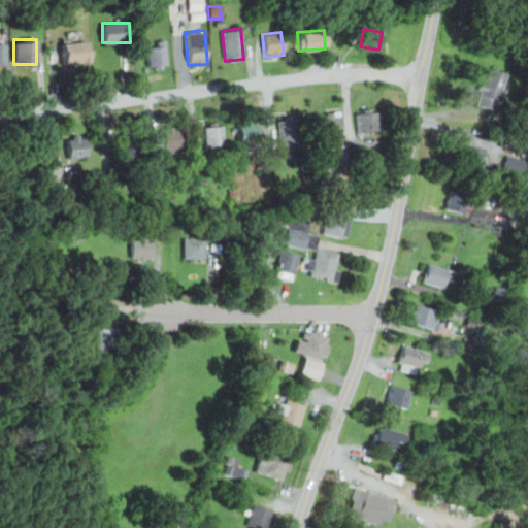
[(62,63),(89,63),(89,41),(62,41),(62,63)]
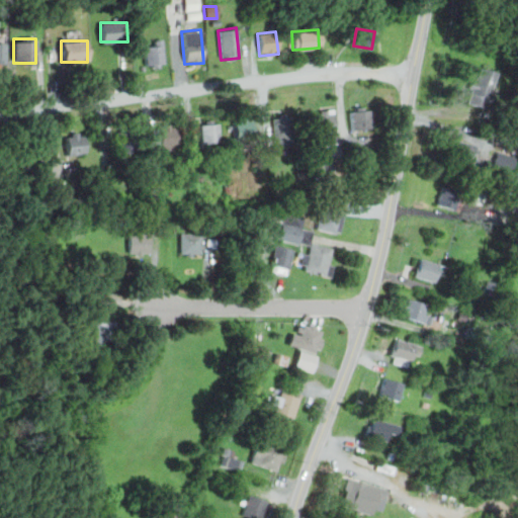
[(144,40),(144,67),(163,67),(163,40),(144,40)]
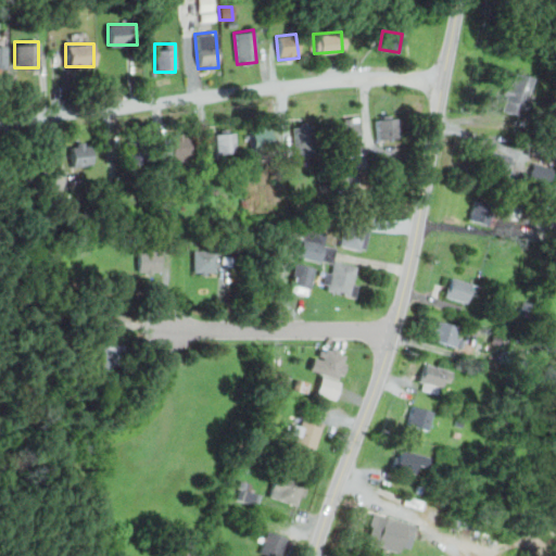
[(498,109),(521,116),(533,77),(510,71),(498,109)]
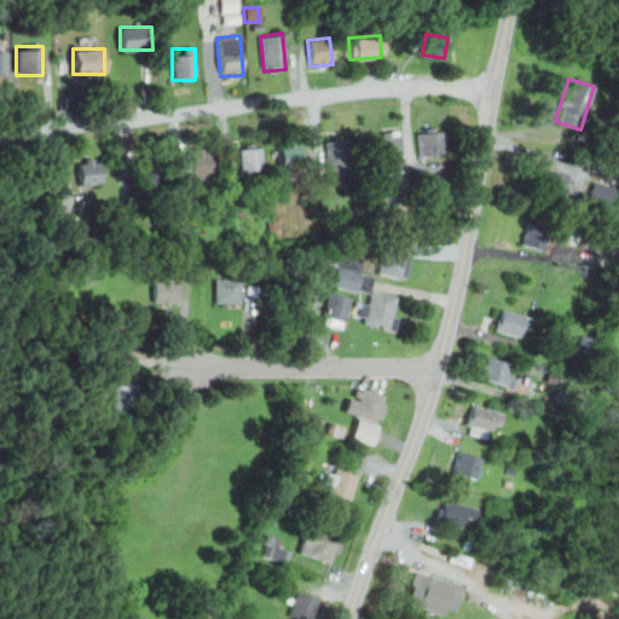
[(401,171),(397,127),(374,129),(379,173),(401,171)]
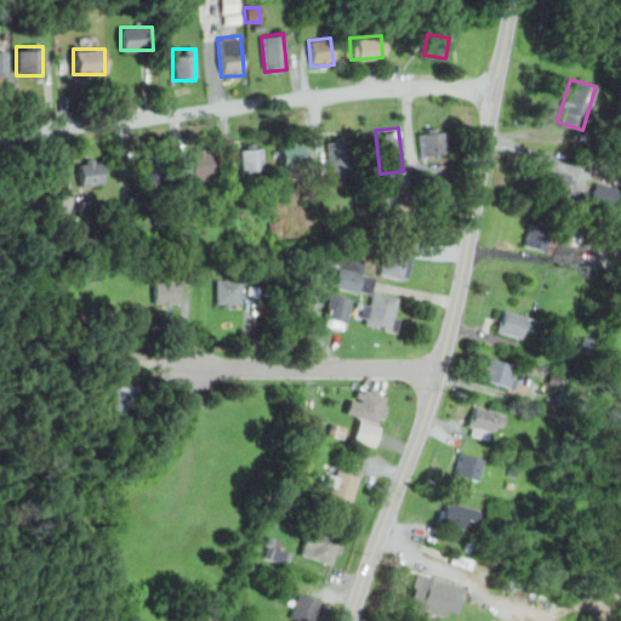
[(442,131),(444,152),(420,154),(417,134),(442,131)]
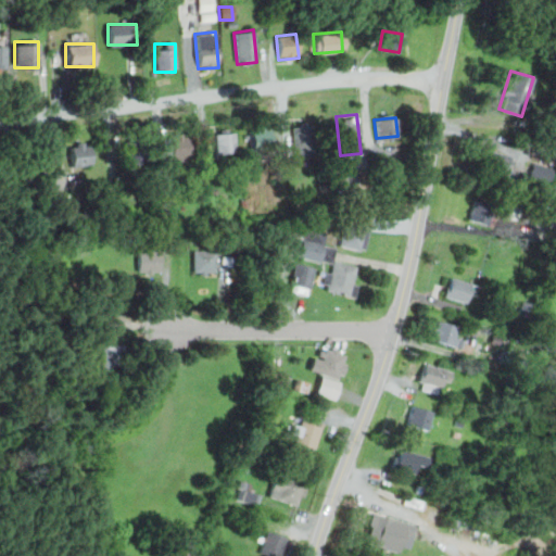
[(293,125),(295,158),(312,156),(311,124),(293,125)]
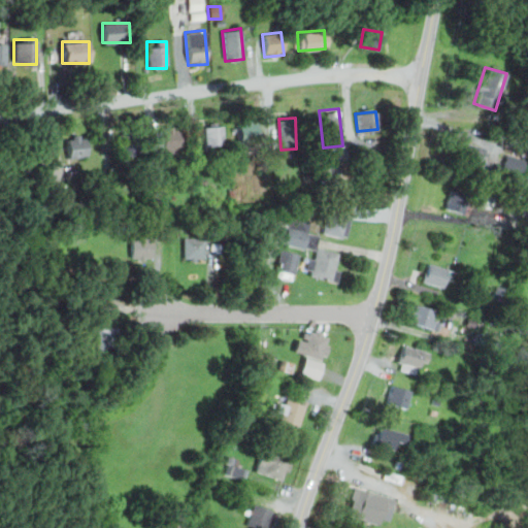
[(205,122),(205,145),(224,145),(224,122),(205,122)]
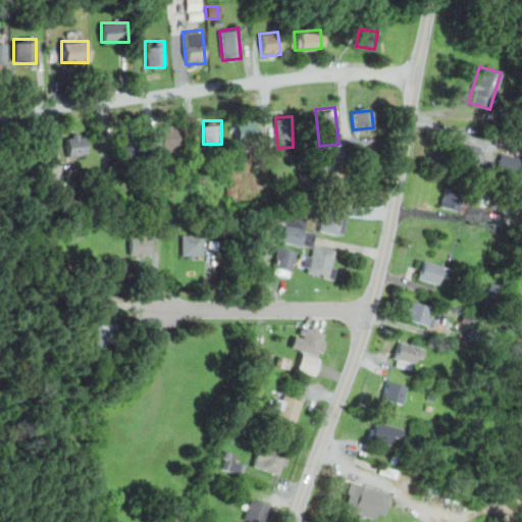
[(255,120),(236,120),(236,142),(255,142),(255,120)]
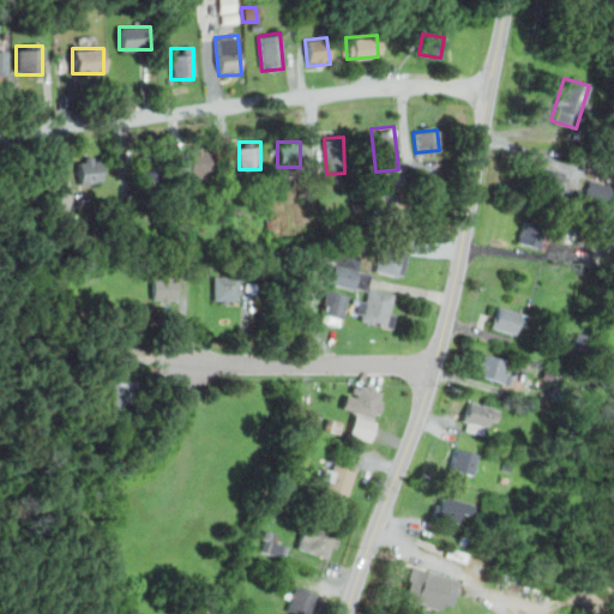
[(210,151),(178,151),(178,180),(210,180),(210,151)]
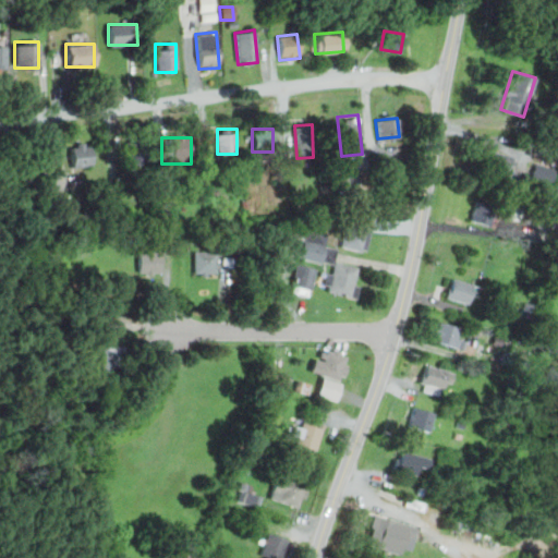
[(125,161),(148,161),(148,141),(125,141),(125,161)]
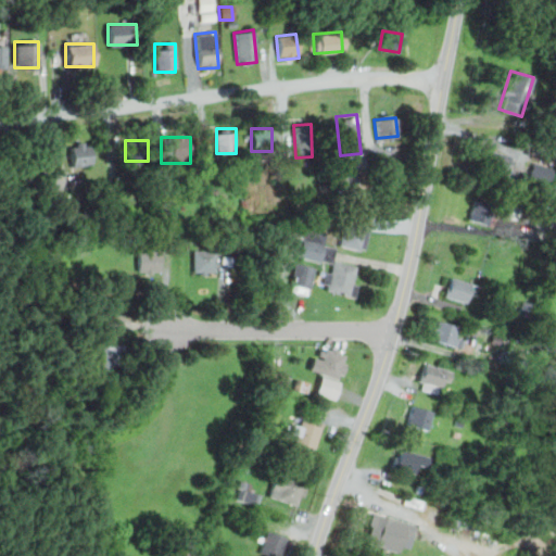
[(71,166),(91,166),(91,141),(71,141),(71,166)]
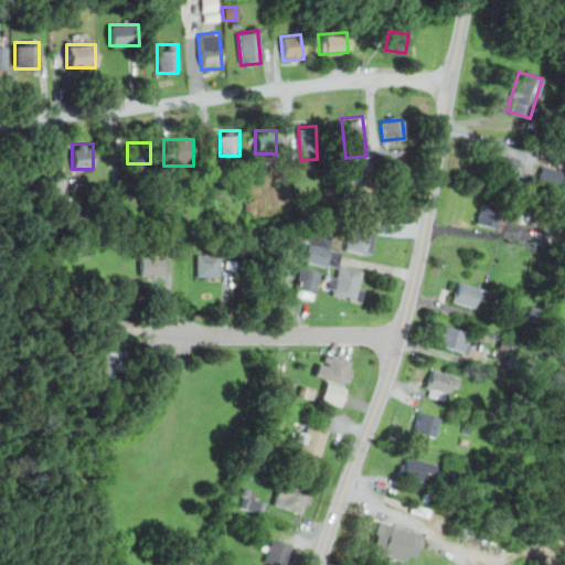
[(491,176),(512,181),(518,158),(497,152),(491,176)]
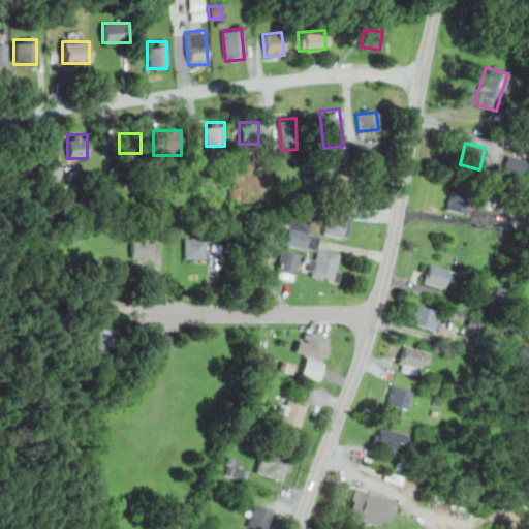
[(523,175),(526,160),(506,155),(503,169),(523,175)]
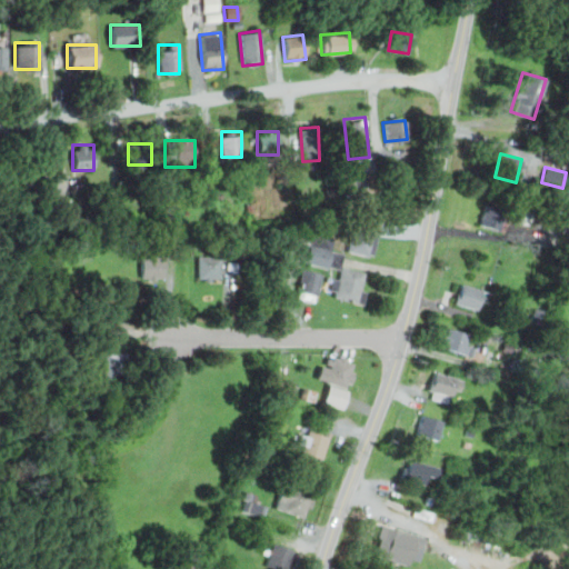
[(479,226),(498,229),(502,209),(482,205),(479,226)]
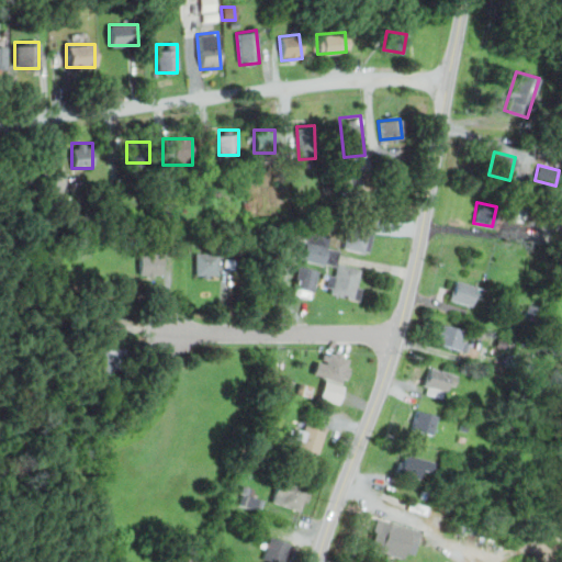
[(344,248),(351,217),(372,223),(369,233),(373,234),(369,251),(364,250),(363,254),(344,248)]
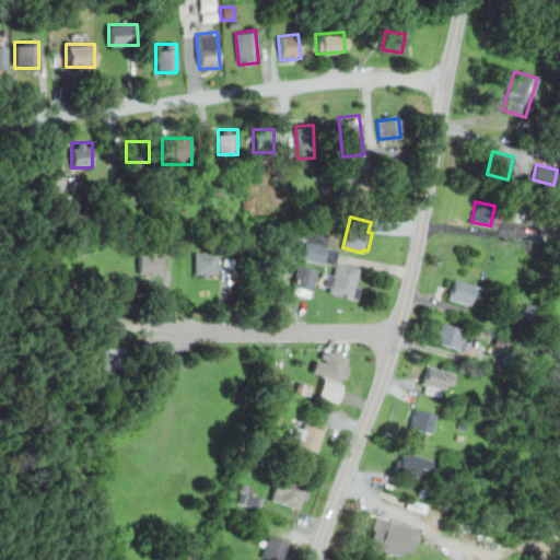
[(291,255),(298,226),(328,235),(325,247),(338,251),(334,265),(322,261),(321,264),(300,259),(301,257),(291,255)]
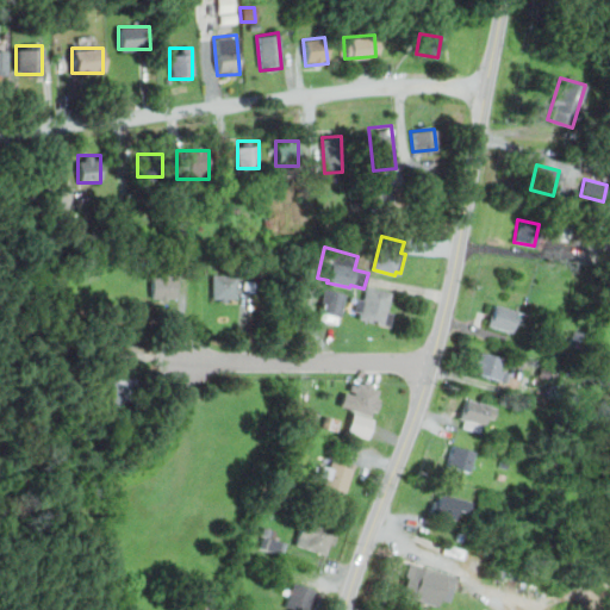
[(175,298),(151,297),(153,275),(169,275),(169,273),(175,273),(175,298)]
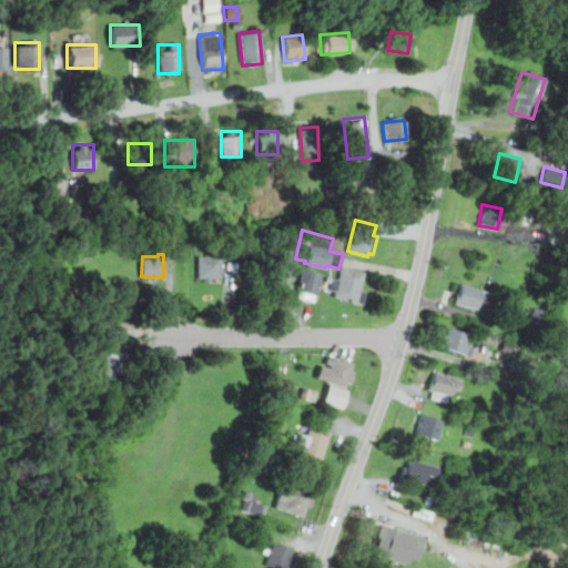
[(220,256),(219,277),(200,277),(200,255),(220,256)]
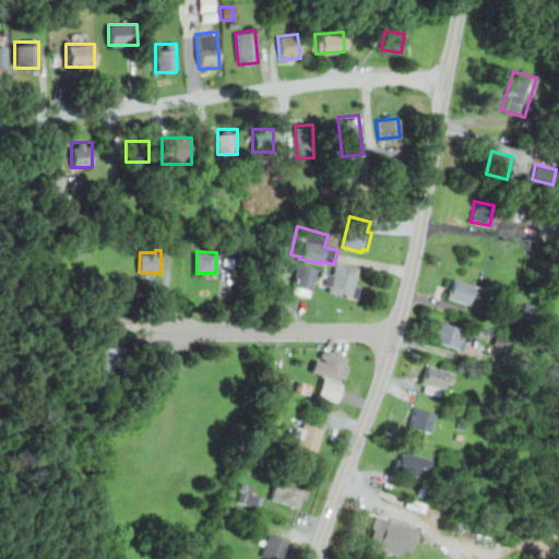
[(328,292),(330,285),(324,284),(328,275),(332,276),(335,262),(358,269),(354,285),(358,287),(355,299),(328,292)]
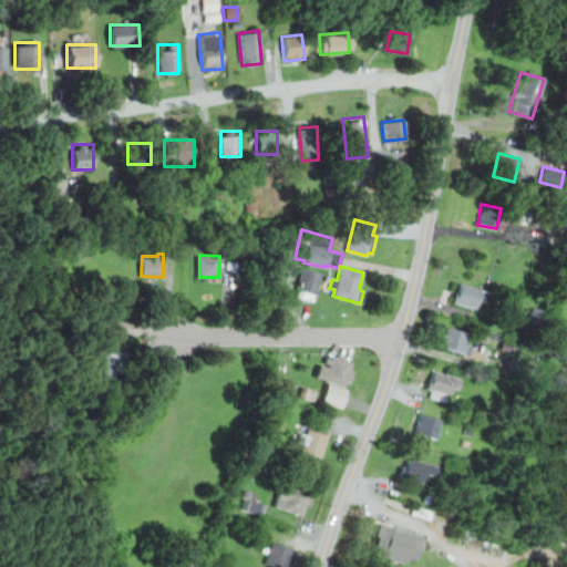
[(298,290),(302,269),(320,274),(315,295),(298,290)]
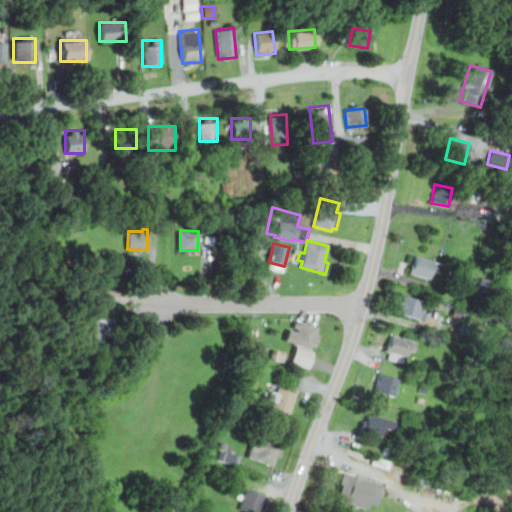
[(433,260),(413,255),(409,273),(429,278),(433,260)]
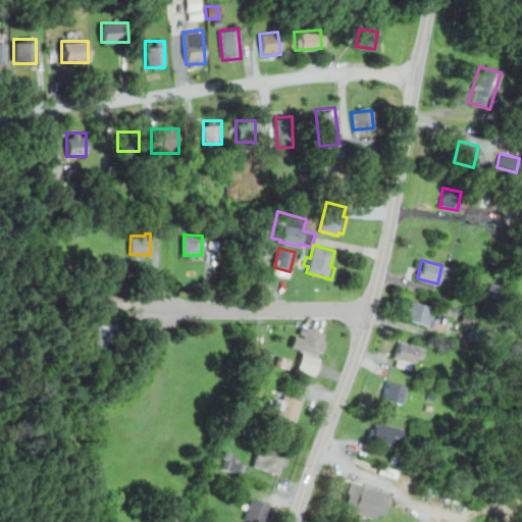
[(432,325),(434,317),(426,315),(428,305),(407,300),(403,319),(432,325)]
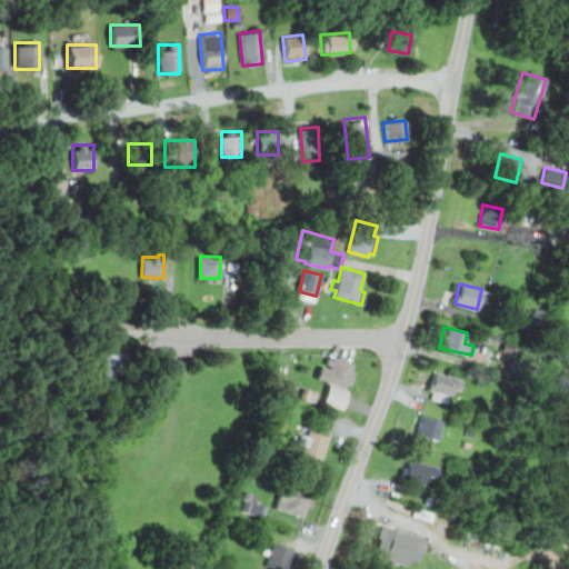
[(107,378),(107,353),(126,353),(126,378),(107,378)]
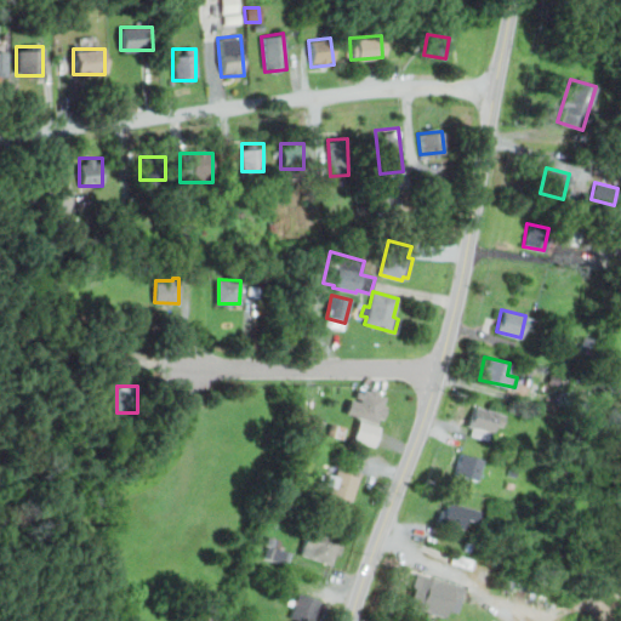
[(354,402),(358,389),(371,393),(372,388),(380,391),(379,396),(385,397),(382,405),(388,408),(385,417),(379,416),(376,423),(346,415),(351,400),(354,402)]
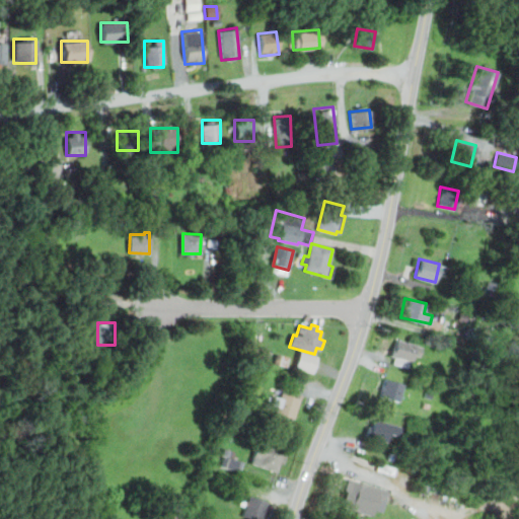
[(406,367),(409,358),(416,360),(421,345),(395,338),(388,361),(406,367)]
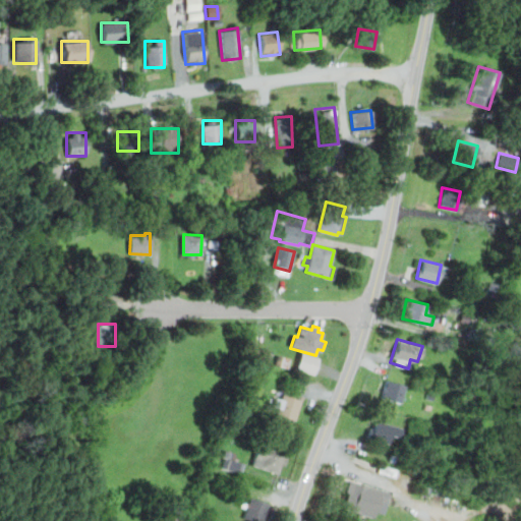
[(296,369),(313,374),(320,358),(301,352),(296,369)]
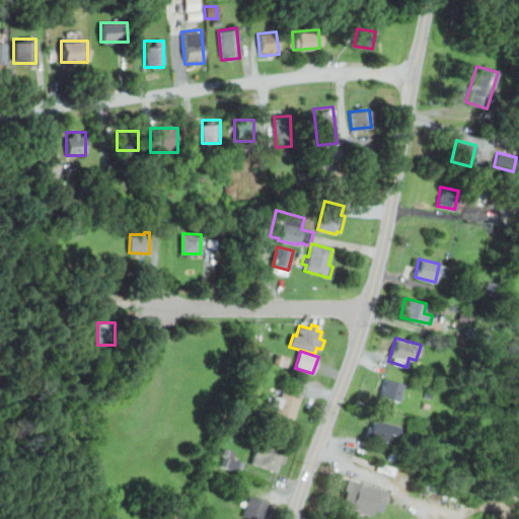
[(398,401),(403,382),(383,378),(379,396),(398,401)]
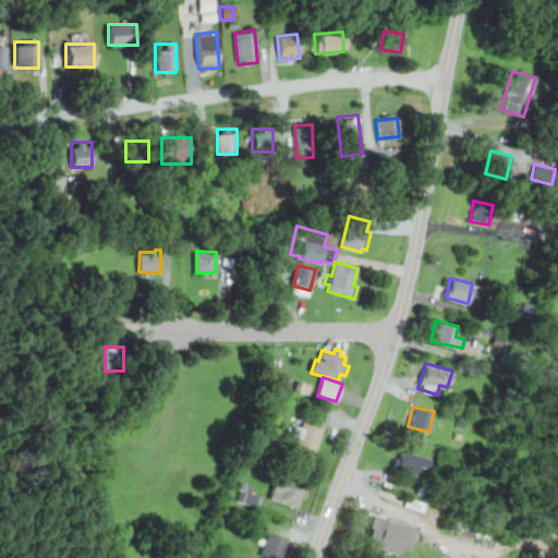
[(324,427),(316,451),(295,444),(299,436),(291,433),(294,424),(302,427),(304,420),(324,427)]
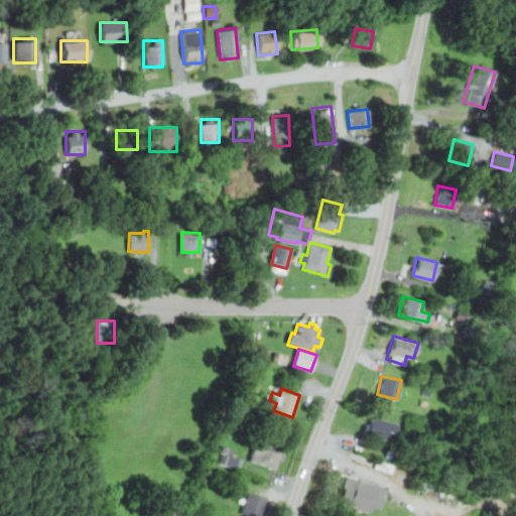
[(397,423),(368,414),(362,433),(383,439),(386,429),(395,432),(397,423)]
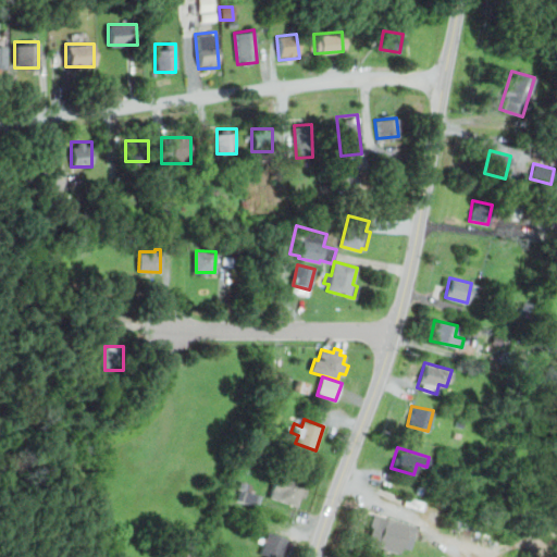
[(300,497),(297,507),(277,500),(281,491),(273,489),(279,473),(309,483),(305,498),(300,497)]
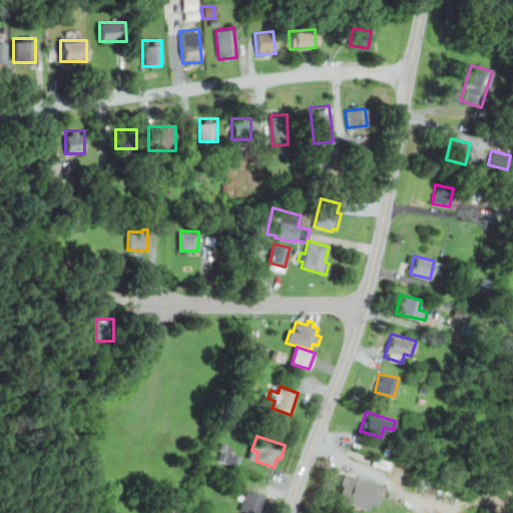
[(217,461),(236,466),(239,455),(220,450),(217,461)]
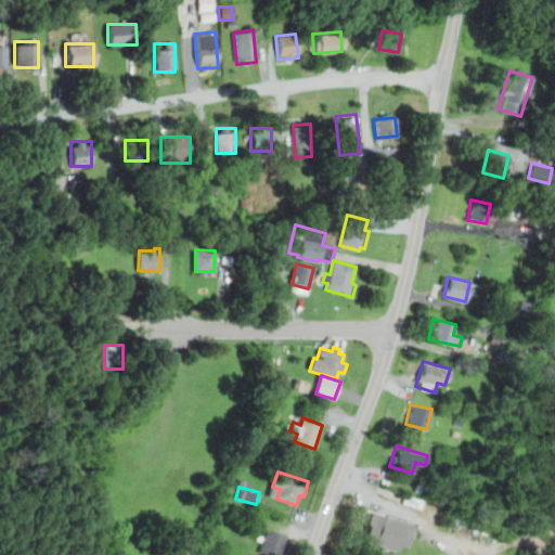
[(396,552),(397,545),(405,547),(412,526),(371,512),(363,542),(396,552)]
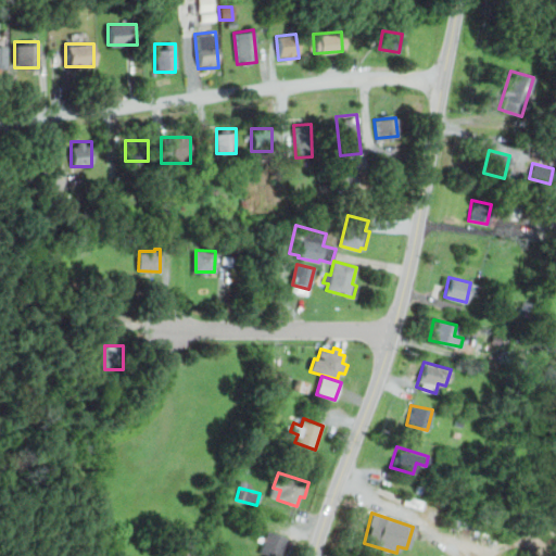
[(260,555),(267,530),(287,535),(280,555),(260,555)]
